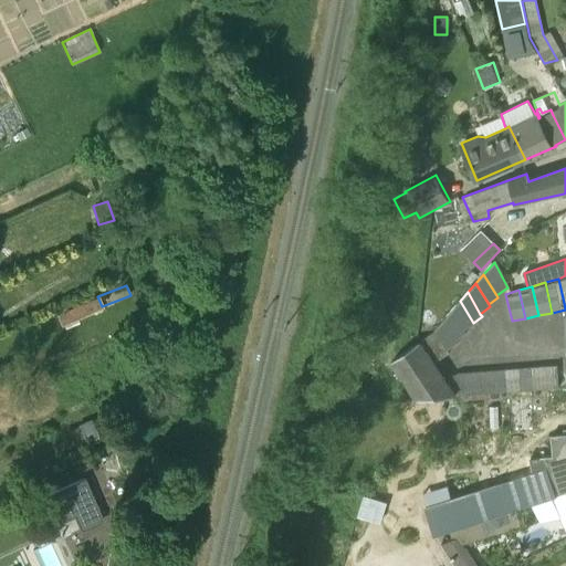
[(97,296),(56,314),(61,324),(102,306),(97,296)]
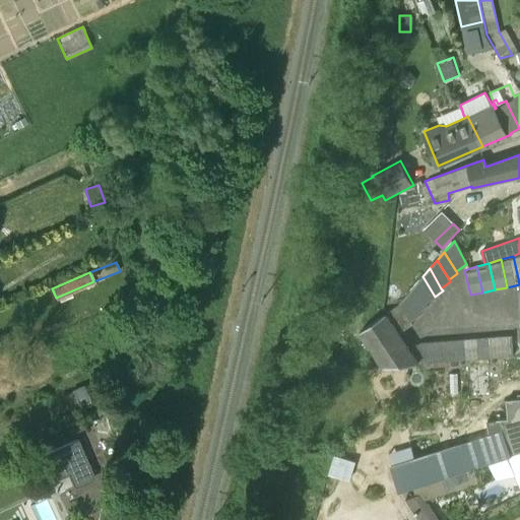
[(415,284),(427,305),(436,299),(435,297),(423,276),(415,284)]
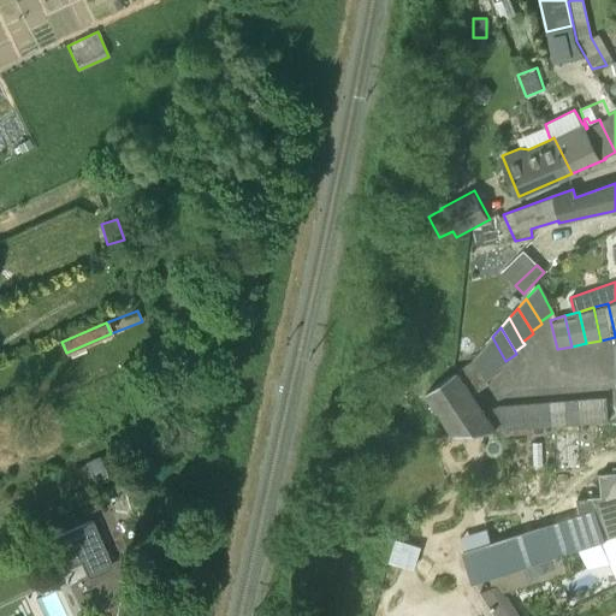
[(484,348),(497,371),(508,363),(505,361),(492,337),(484,348)]
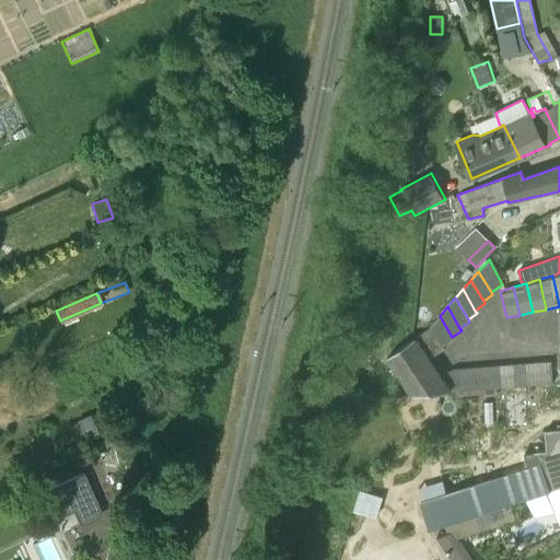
[(431,326),(443,347),(454,339),(452,337),(440,316),(431,326)]
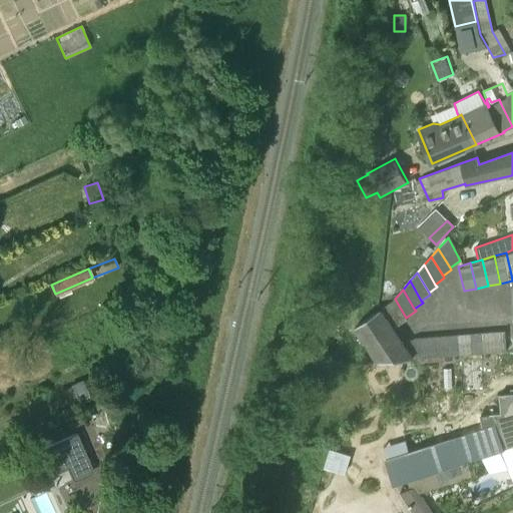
[(381,309),(394,329),(407,320),(406,318),(395,299),(393,300),(381,309)]
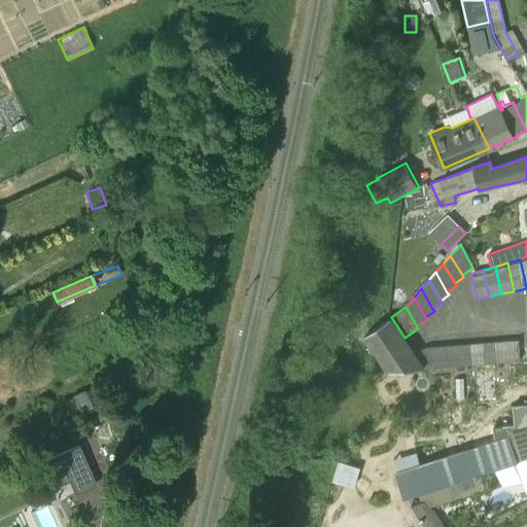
[(387,373),(430,369),(428,347),(415,352),(405,338),(391,317),(363,338),(387,373)]
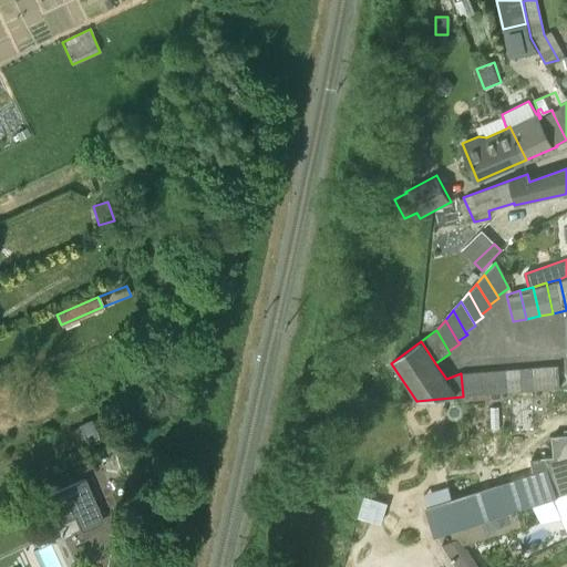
[(545,367),(546,389),(558,389),(557,366),(545,367)]
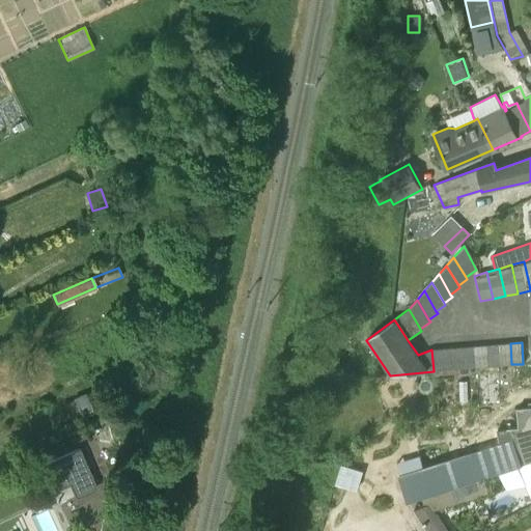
[(501,365),(511,364),(510,343),(499,344),(501,365)]
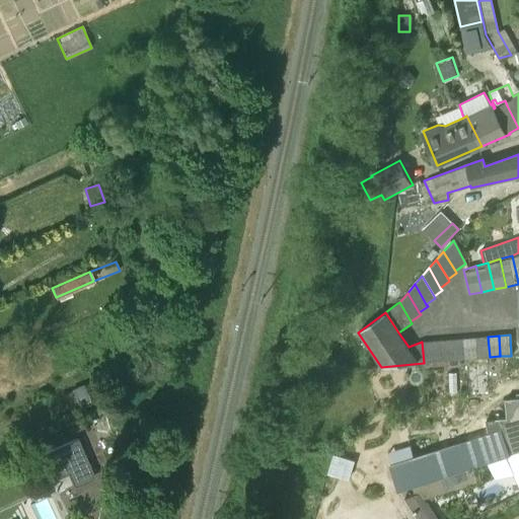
[(478,358),(490,357),(488,337),(476,338),(478,358)]
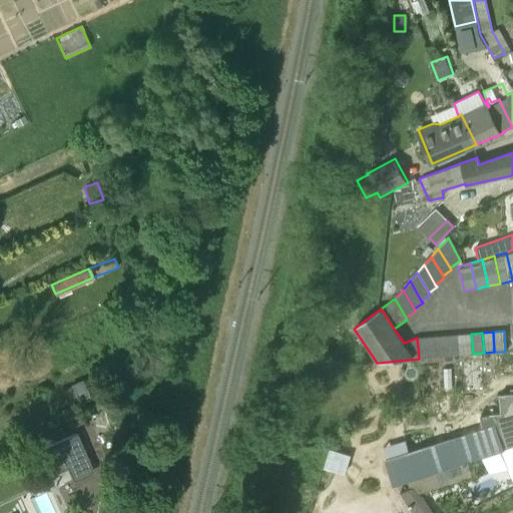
[(451,356),(462,355),(461,334),(450,335),(451,356)]
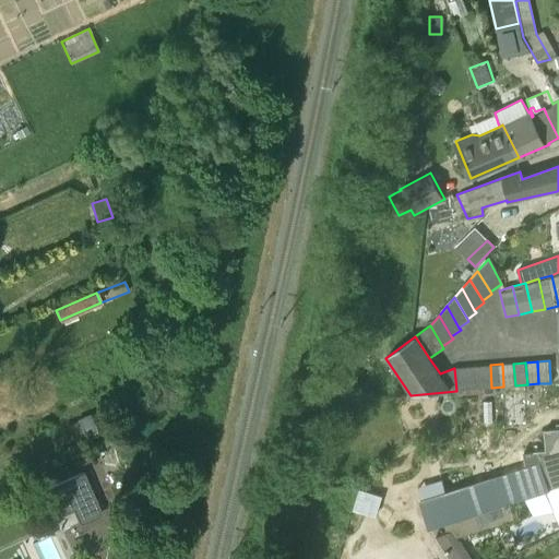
[(503,387),(515,385),(513,364),(502,364),(503,387)]
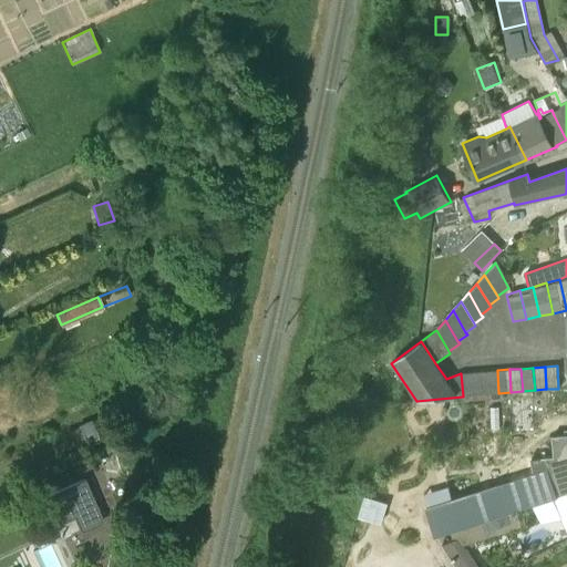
[(487,394),(498,393),(497,370),(485,371),(487,394)]
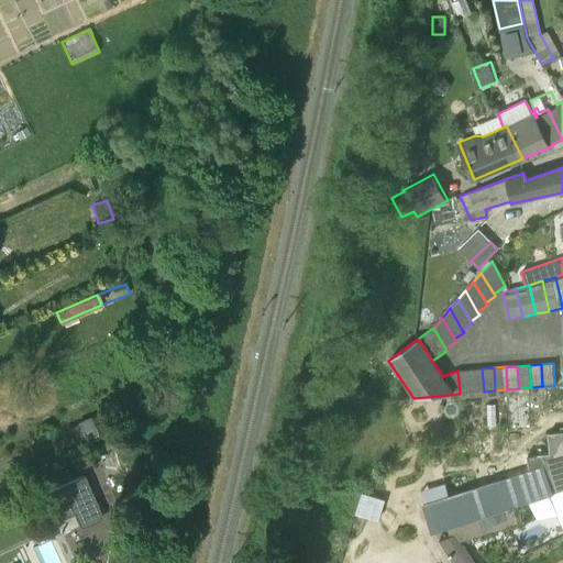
[(472,393),(484,392),(482,368),(470,370),(472,393)]
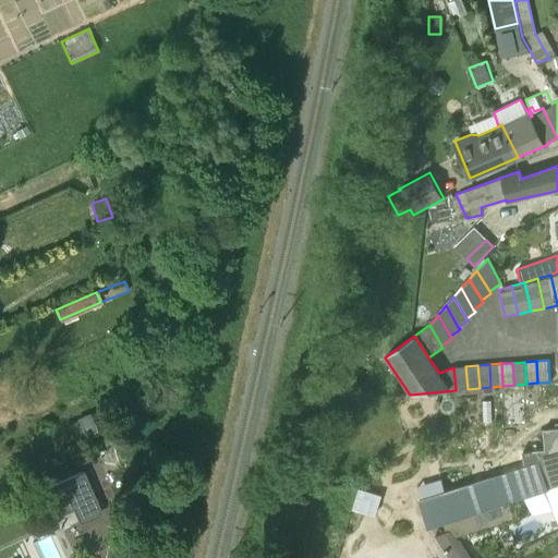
[(456,390),(468,389),(465,366),(453,367),(456,390)]
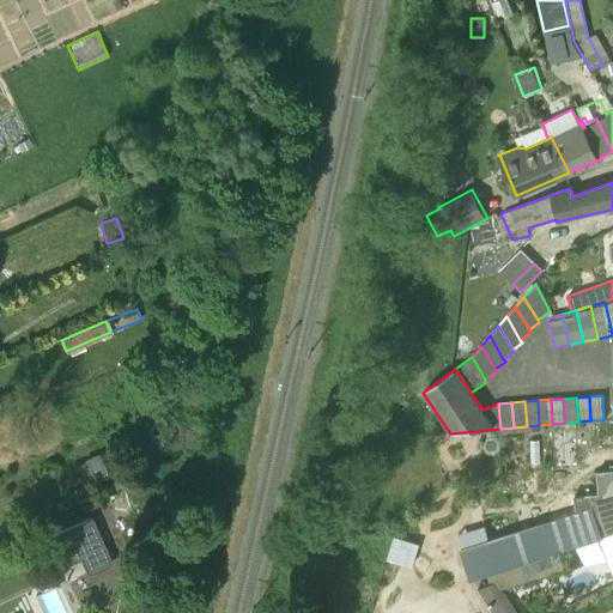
[(101,453),(85,460),(86,461),(95,481),(110,474),(101,453)]
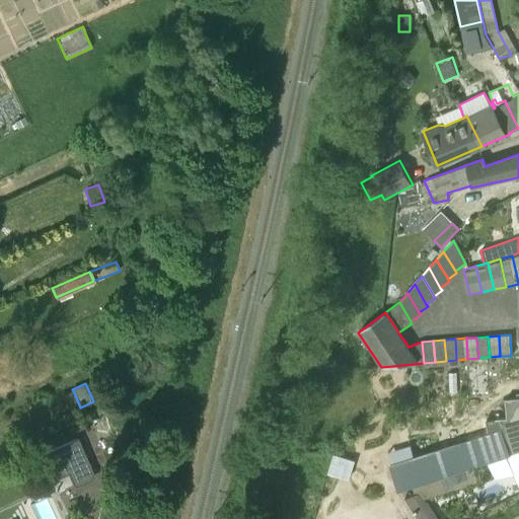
[(518,451),(518,397),(506,399),(507,418),(465,421),(467,440),(389,464),(398,491),(401,490),(416,486),(475,465),(505,457),(511,455),(518,451)]
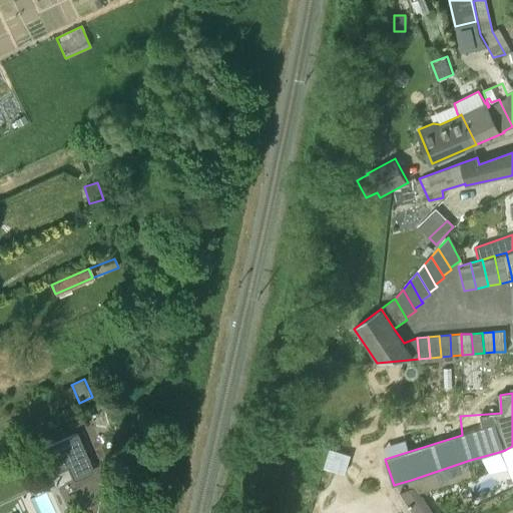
[(382,454),(406,447),(403,438),(380,444),(382,454)]
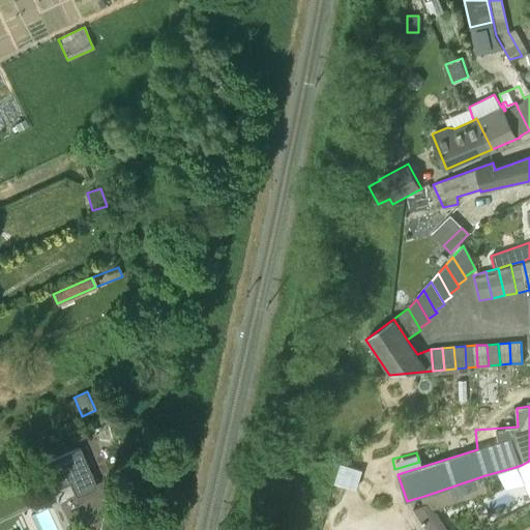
[(529,461),(522,465),(516,467),(521,480),(529,475),(529,461)]
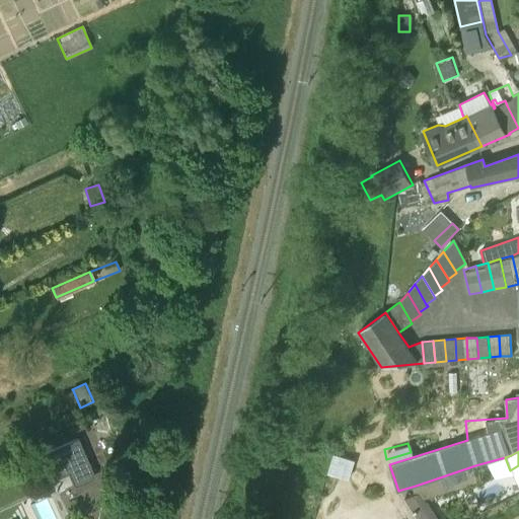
[(347,479),(353,460),(332,454),(326,472),(347,479)]
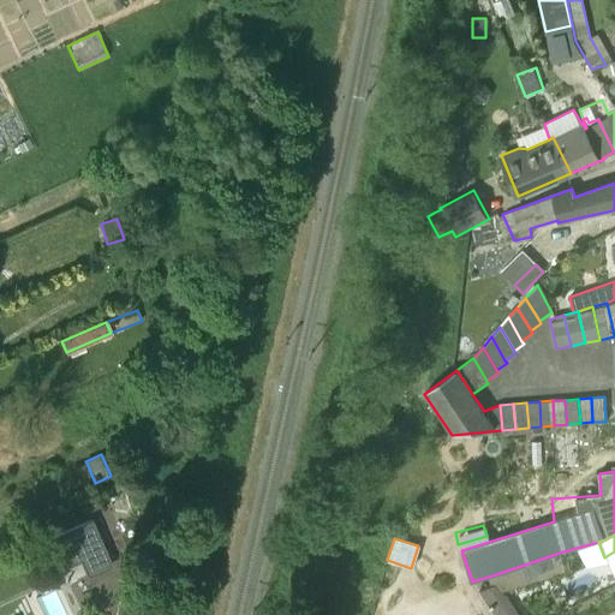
[(568,571),(563,551),(493,575),(502,591),(568,571)]
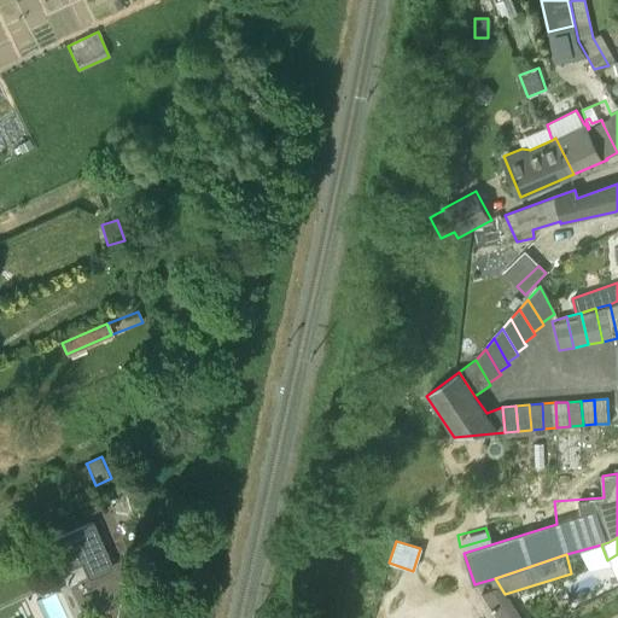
[(507,599),(505,594),(495,578),(478,583),(483,590),(500,617),(522,617),(509,598),(507,599)]
